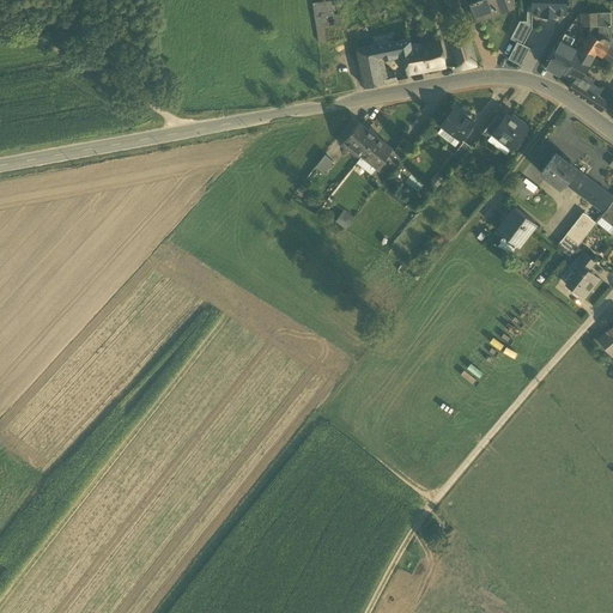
[(335,0),(313,4),(316,28),(326,26),(340,24),(339,20),(335,0)]
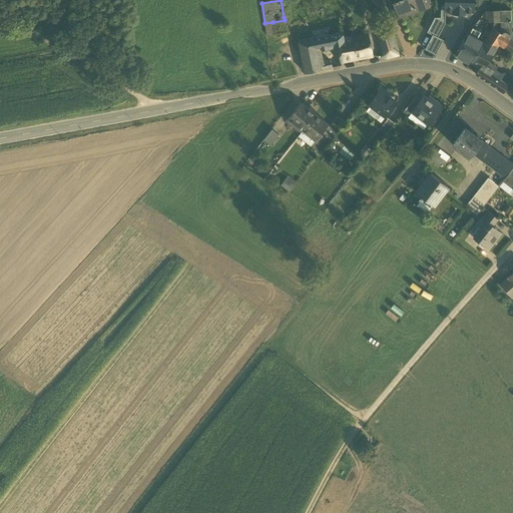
[(421,0),(402,0),(394,3),(399,17),(425,8),(421,0)]
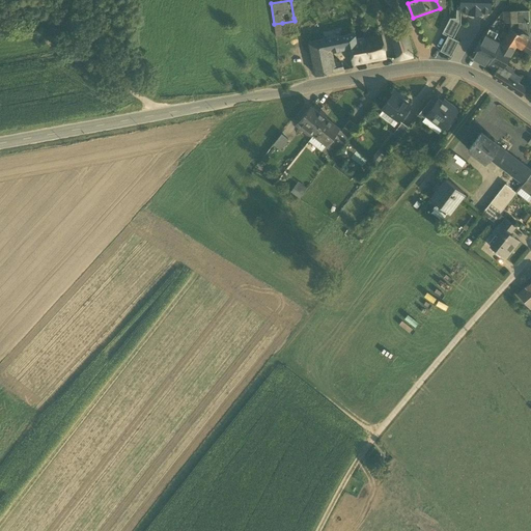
[(460,0),(460,5),(460,10),(469,10),(469,14),(480,14),(480,10),(490,10),(490,0),(460,0)]
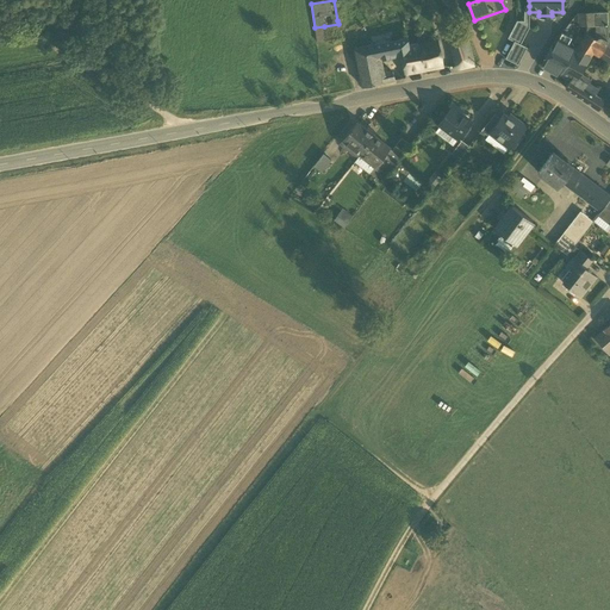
[(521,44),(529,27),(529,12),(529,6),(524,6),(524,22),(517,22),(508,38),(515,42),(521,44)]
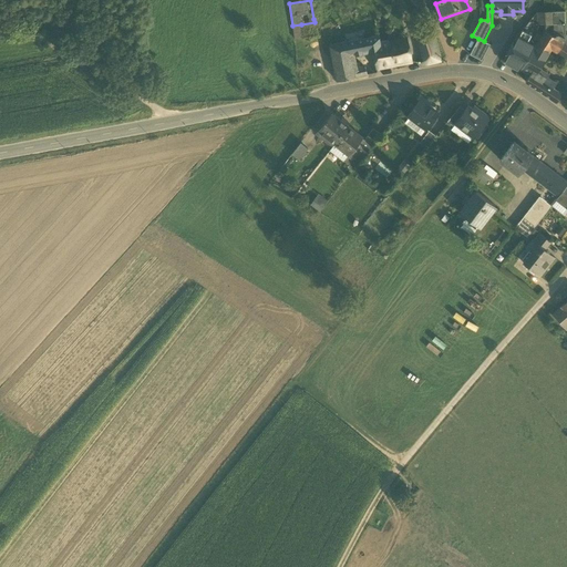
[(564,11),(552,12),(550,24),(565,24),(564,11)]
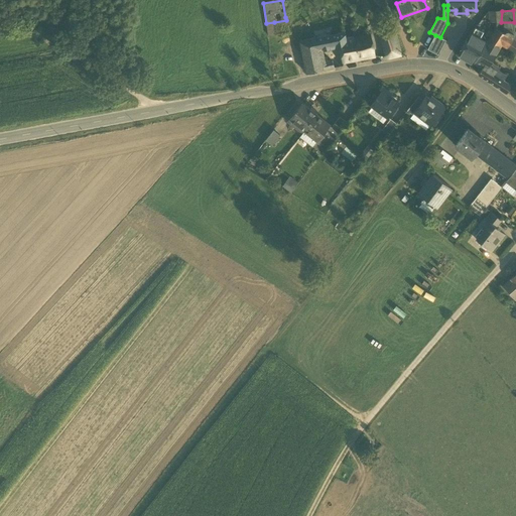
[(286,20),(274,22),(276,34),(289,32),(286,20)]
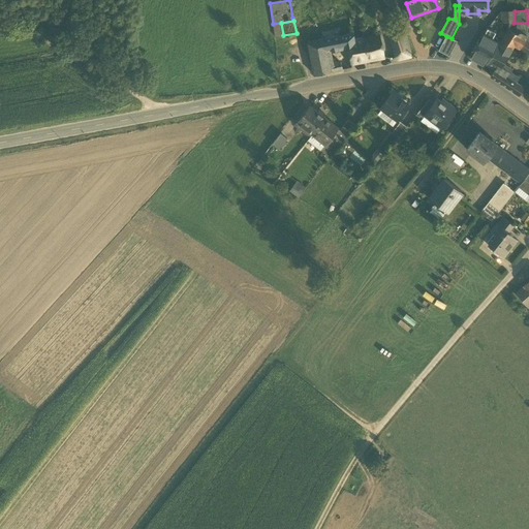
[(281,23),(273,24),(275,36),(283,35),(281,23)]
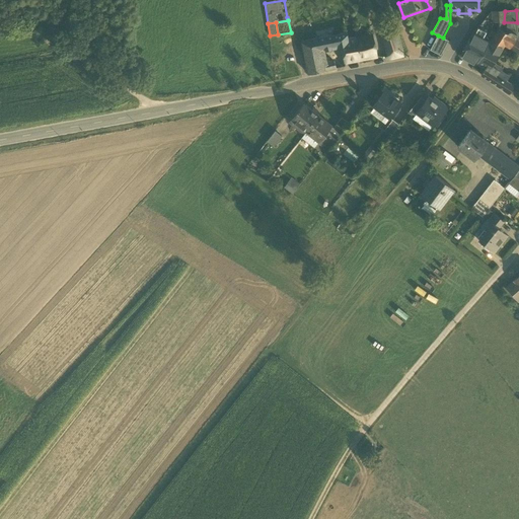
[(509,35),(498,28),(498,29),(491,42),(502,48),(504,45),(510,49),(515,40),(517,35),(517,22),(510,22),(510,26),(509,35)]
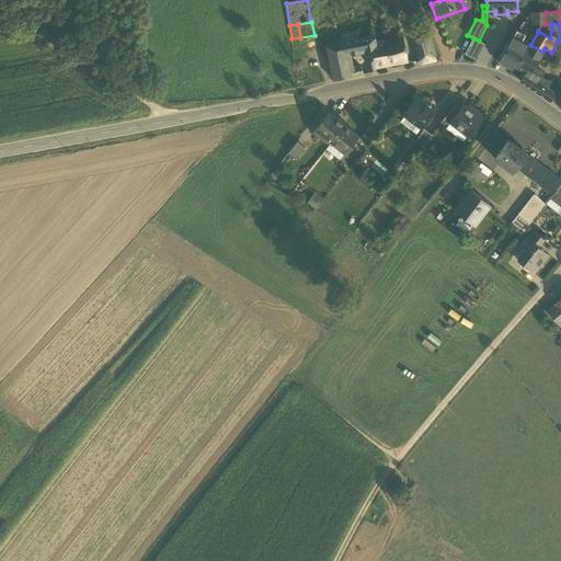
[(518,30),(499,61),(515,70),(518,63),(524,54),(526,55),(530,47),(529,47),(522,42),(526,34),(518,30)]
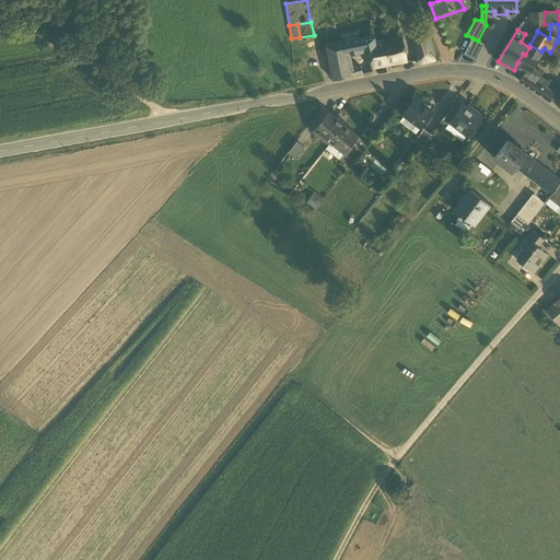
[(427,32),(415,35),(422,63),(434,60),(429,37),(427,32)]
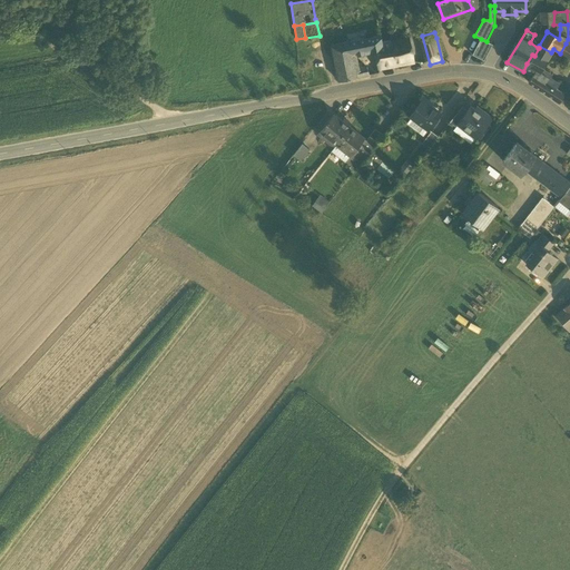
[(381,42),(380,36),(373,38),(374,49),(379,69),(394,66),(390,41),(381,42)]
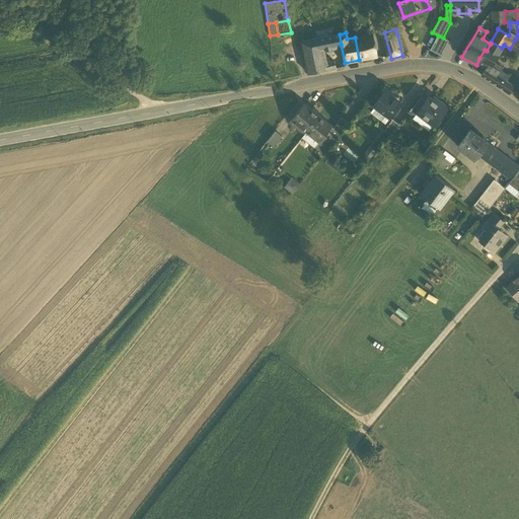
[(340,34),(317,39),(319,50),(320,49),(341,45),(340,34)]
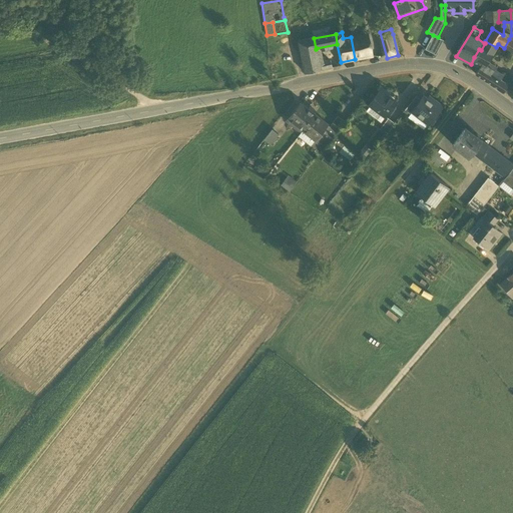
[(366,35),(352,38),(355,59),(372,56),(371,50),(369,50),(366,35)]
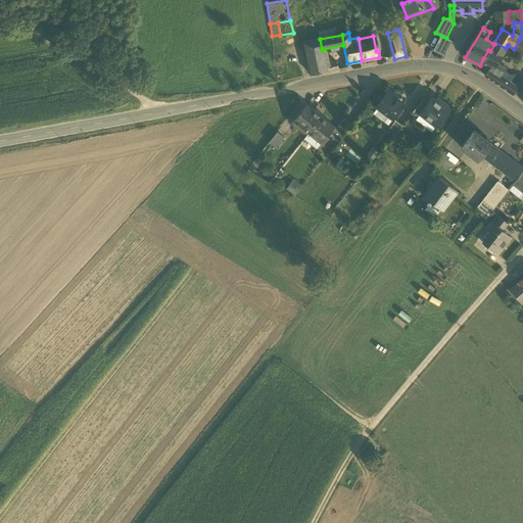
[(452,41),(446,38),(441,36),(434,51),(444,56),(452,41)]
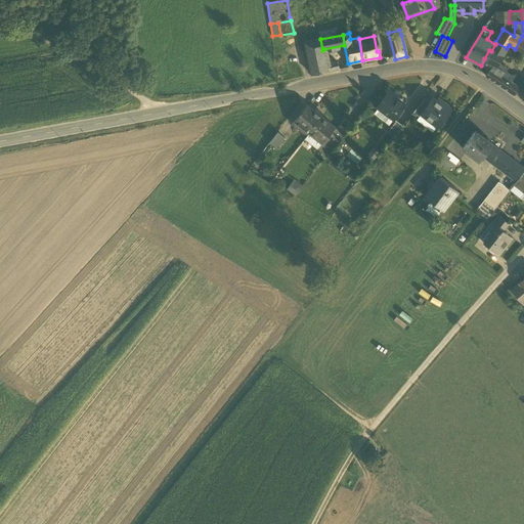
[(307,41),(304,42),(311,76),(328,72),(325,60),(323,49),(322,50),(320,39),(307,41)]
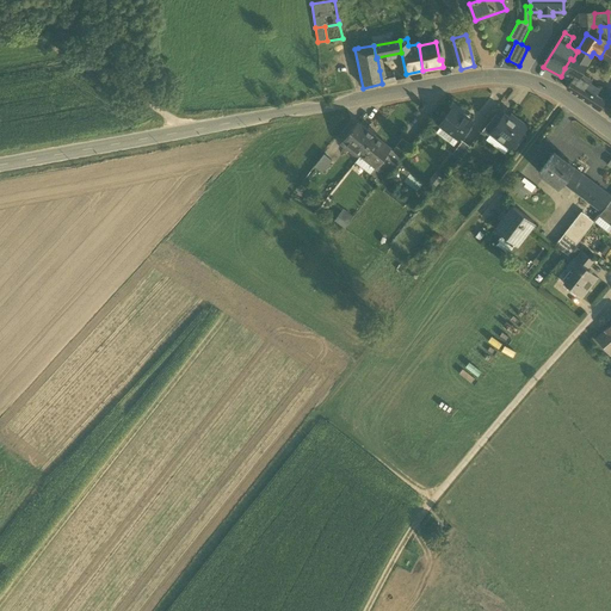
[(610,49),(606,47),(600,57),(610,63),(610,49)]
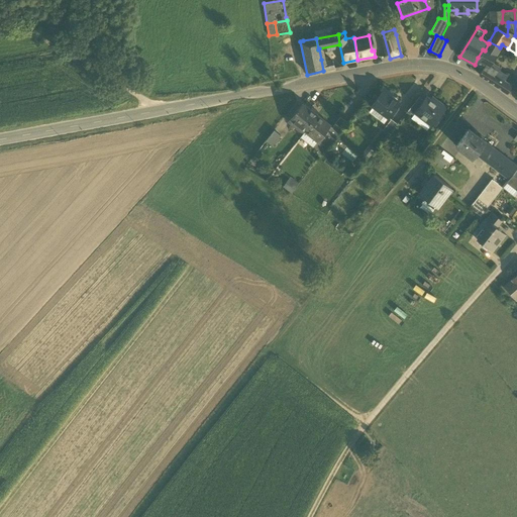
[(489,43),(485,50),(483,49),(478,58),(475,65),(483,69),(479,75),(491,84),(496,76),(500,69),(491,64),(500,47),(489,41),(488,43),(489,43)]
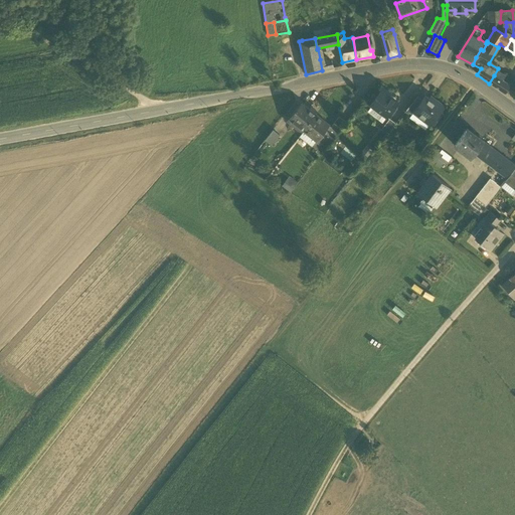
[(326,58),(320,59),(322,70),(333,68),(331,60),(326,61),(326,58)]
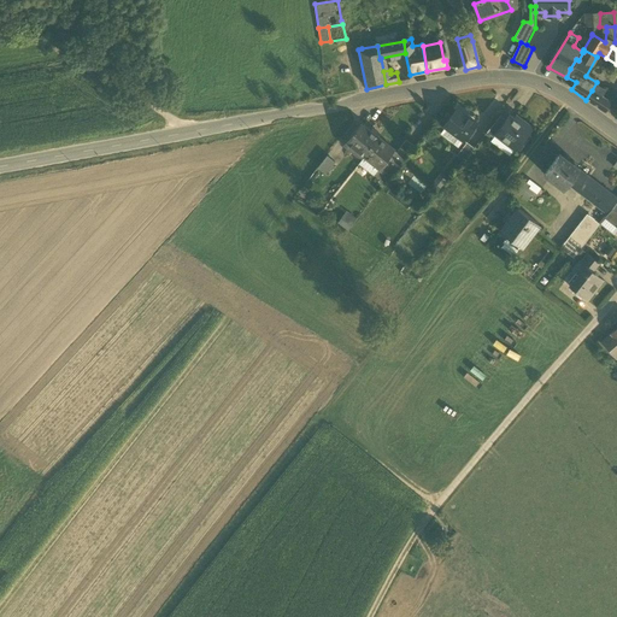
[(592,90),(586,100),(605,112),(610,103),(592,90)]
